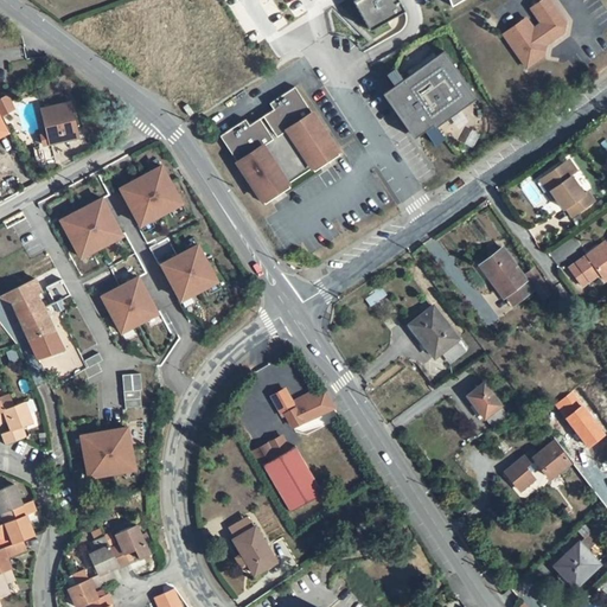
[(397,0),(356,0),(352,2),(369,32),(404,11),(397,0)]
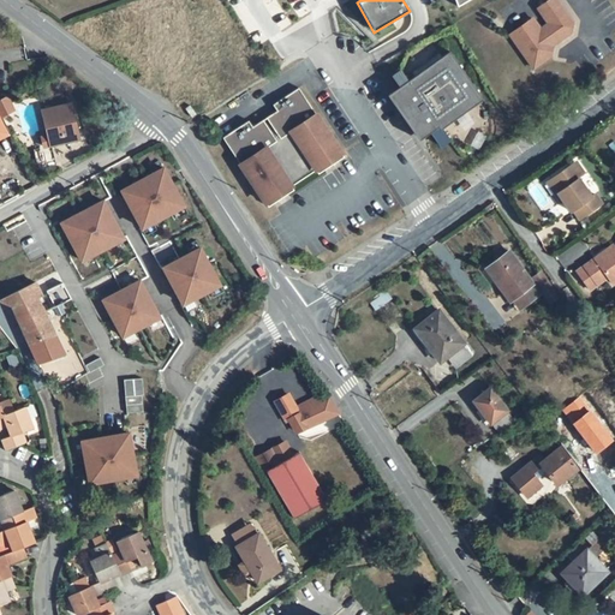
[(562,39),(572,33),(573,23),(556,0),(551,0),(541,7),(551,22),(543,28),(535,18),(511,35),(533,69),(550,57),(554,45),(562,39)]
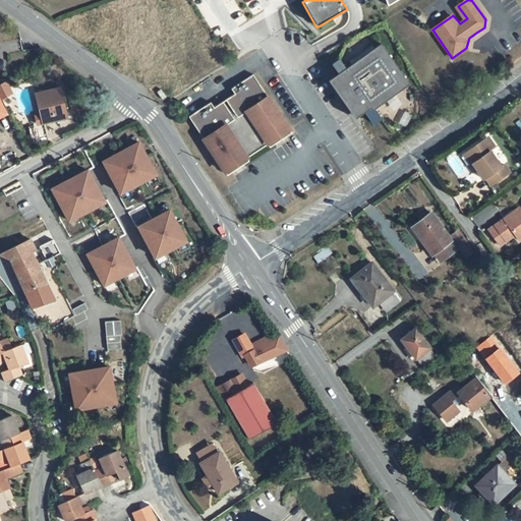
[(328,80),(355,118),(365,112),(371,107),(373,109),(374,109),(381,105),(397,93),(409,83),(381,44),(345,68),(338,73),(328,80)]
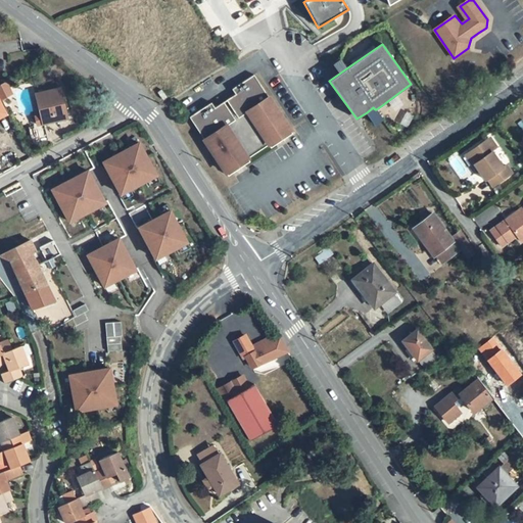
[(340,59),(333,64),(339,74),(346,68),(340,59)]
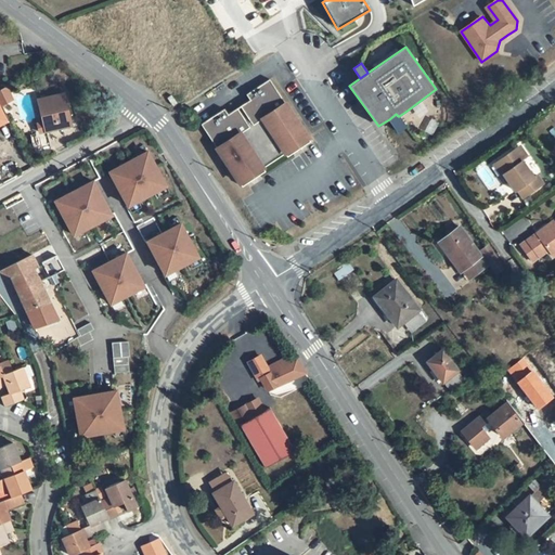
[(226,113),(203,128),(244,190),(258,181),(267,175),(265,171),(287,156),(289,159),(300,152),(312,144),(270,82),(247,98),(252,103),(230,118),(226,113)]
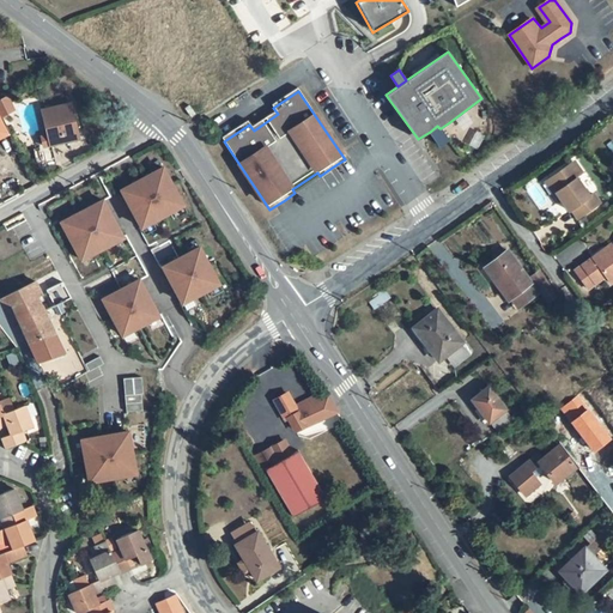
[(11,104),(7,97),(0,99),(0,114),(1,116),(8,113),(11,104)]
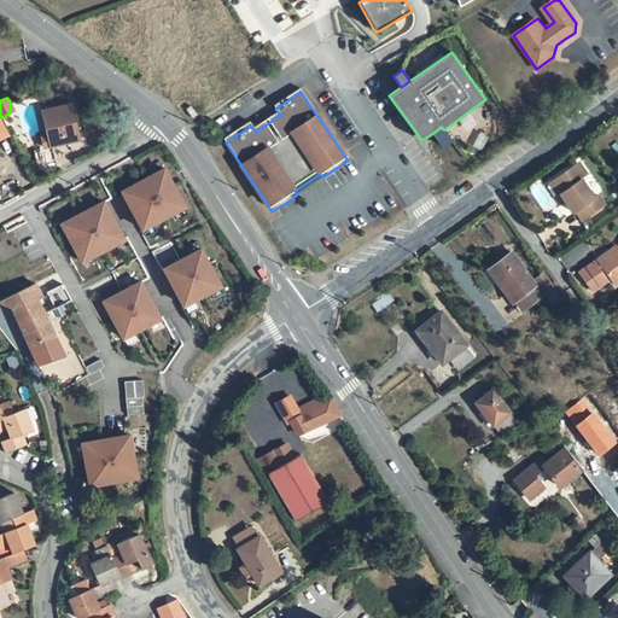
[(35,151),(39,169),(57,165),(52,146),(80,140),(71,105),(44,111),(50,136),(42,139),(45,147),(35,151)]
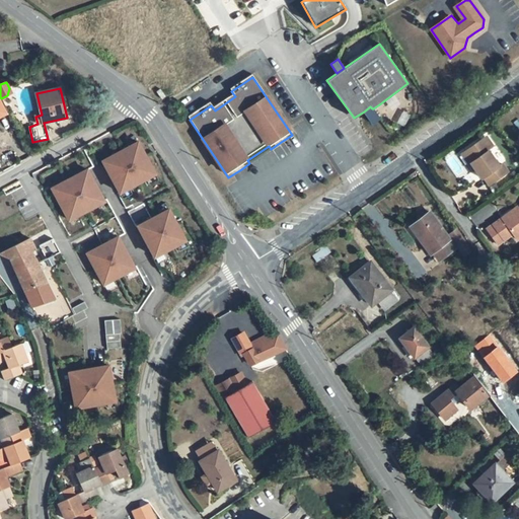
[(161,88),(157,91),(162,98),(166,96),(161,88)]
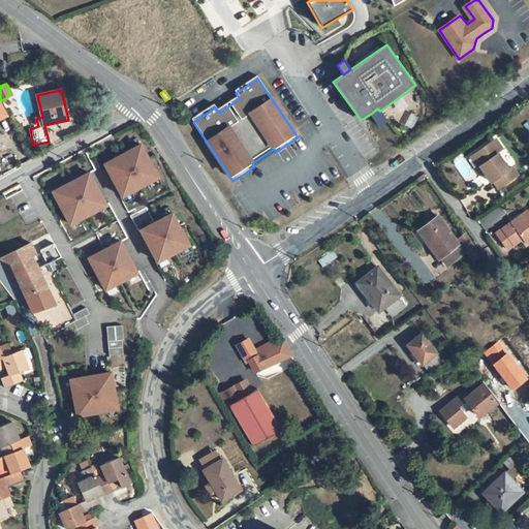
[(371,114),(379,126),(386,121),(380,111),(379,111),(377,109),(371,114)]
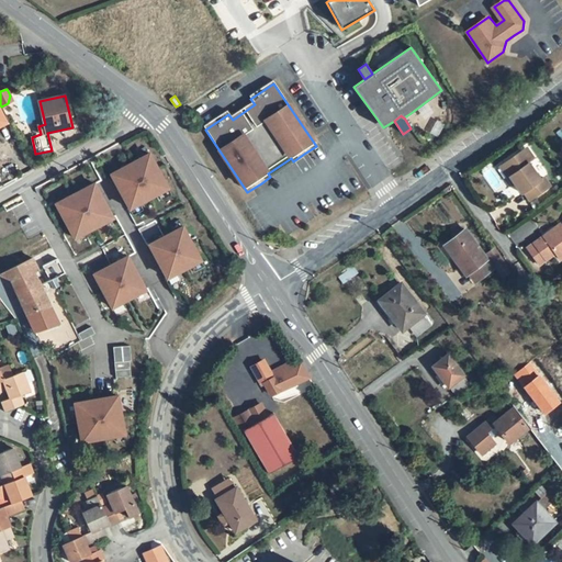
[(526,147),(521,152),(528,161),(534,158),(526,147)]
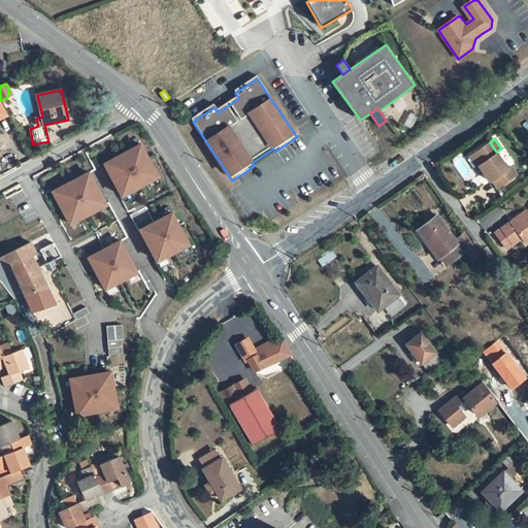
[(490,142),(473,154),(481,164),(479,165),(484,172),(491,182),(492,180),(498,188),(517,175),(512,166),(508,169),(496,152),(490,142)]
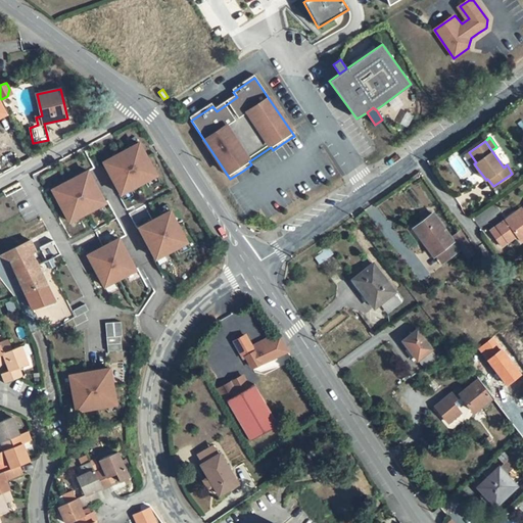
[(140,143),(104,162),(122,194),(156,175),(140,143)]
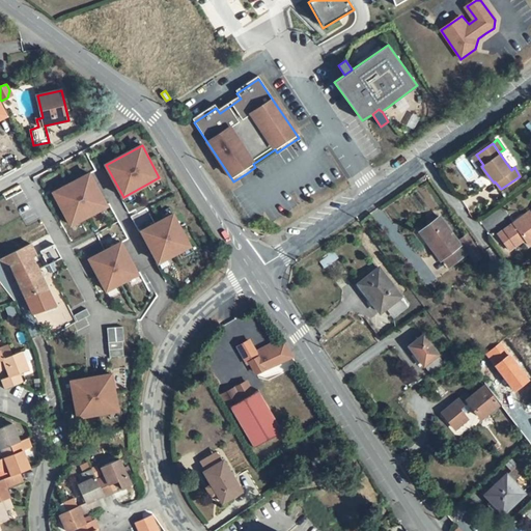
[(476,155),(472,157),(484,174),(486,173),(481,166),(483,165),(476,155)]
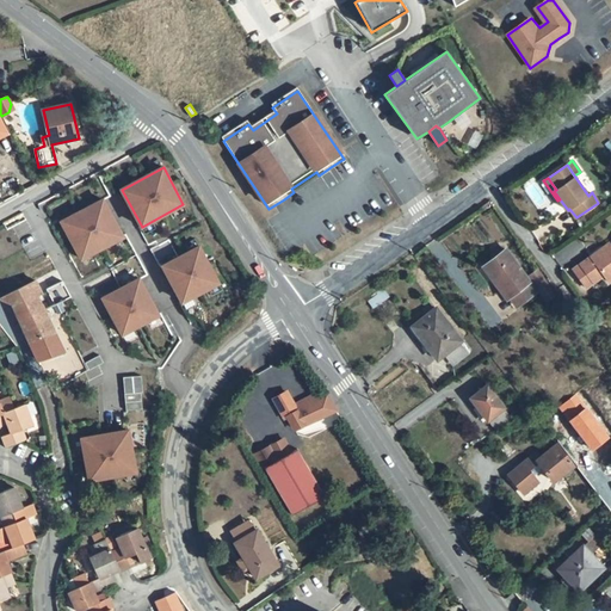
[(123,236),(103,199),(62,222),(82,259),(123,236)]
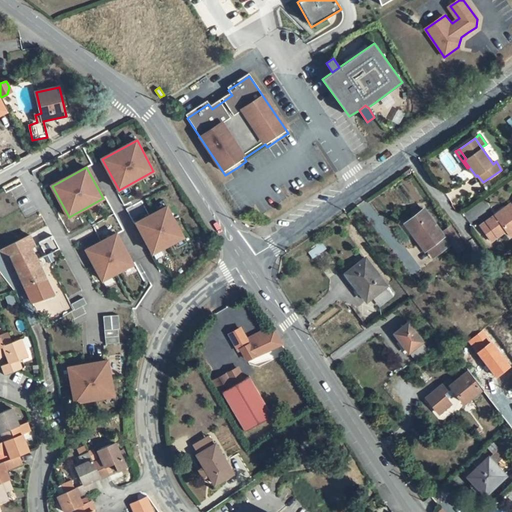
[(511,205),(511,203),(495,214),(498,218),(511,208),(511,205)]
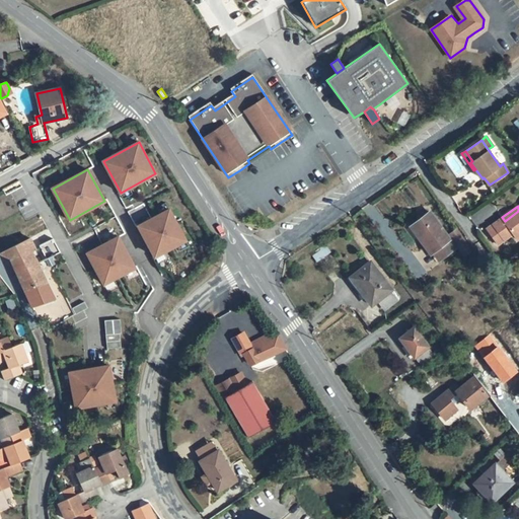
[(169,209),(139,226),(155,256),(186,240),(169,209)]
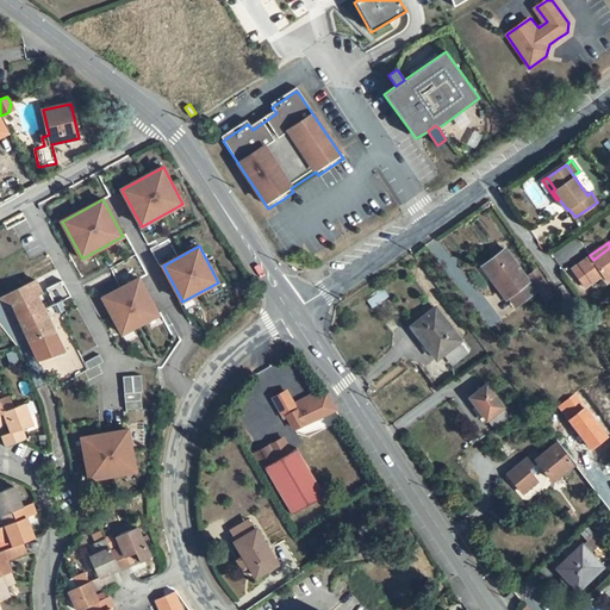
[(590,255),(579,263),(592,281),(603,273),(608,281),(609,279),(609,248),(593,260),(590,255)]
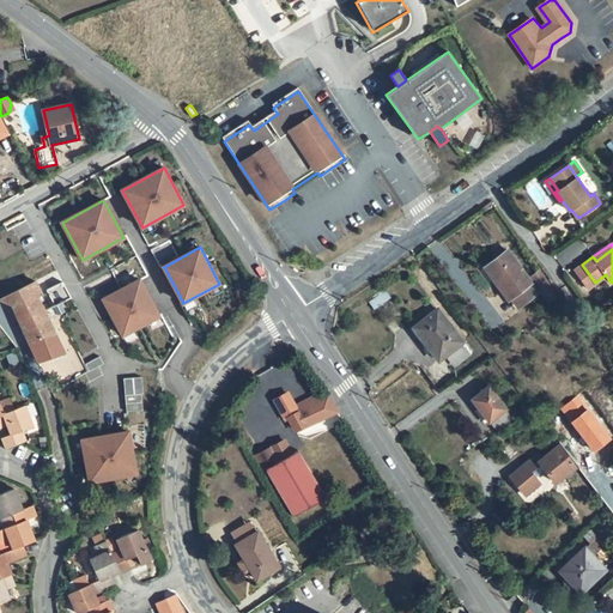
[(509,250),(485,268),(493,280),(497,278),(519,308),(540,292),(533,283),(509,250)]
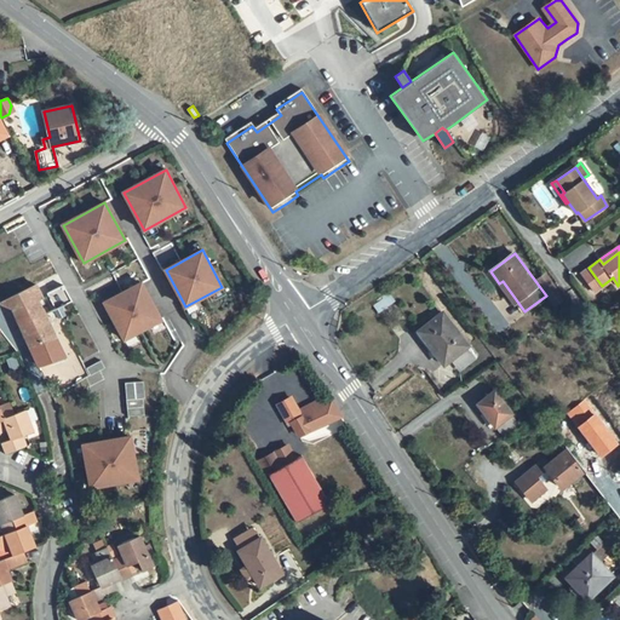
[(589,268),(581,273),(595,291),(602,286),(589,268)]
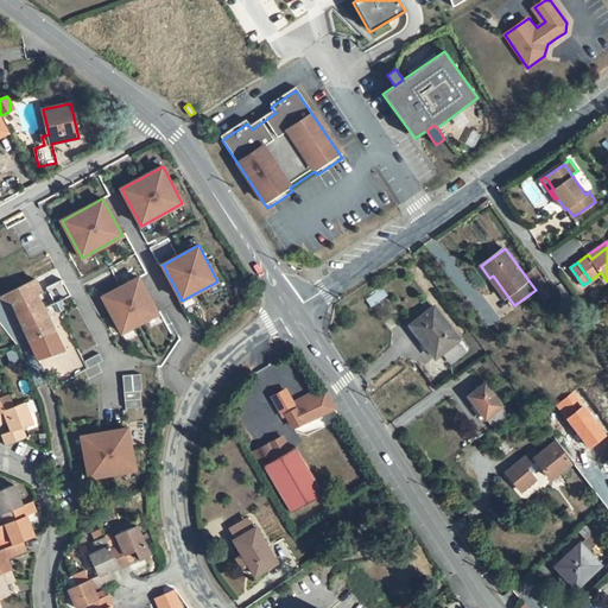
[(493,276),(489,278),(512,308),(514,305),(493,276)]
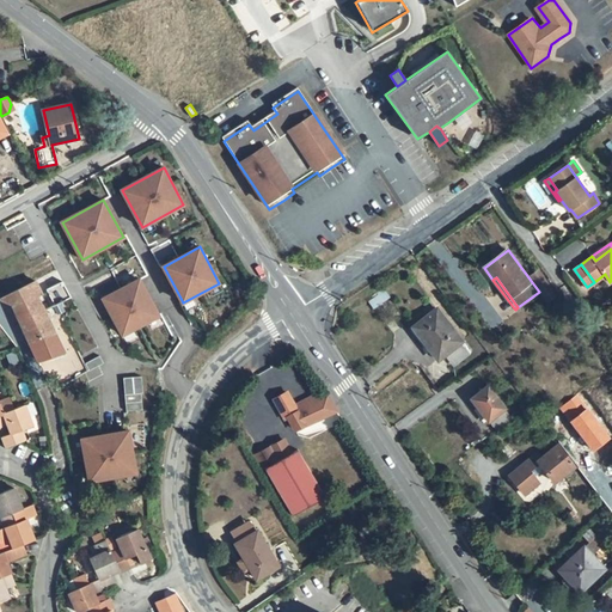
[(536,283),(548,300),(556,294),(544,277),(536,283)]
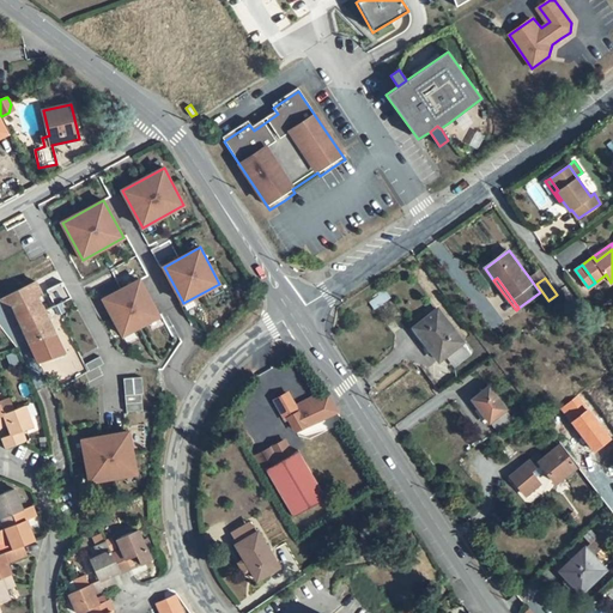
[(38,360),(65,352),(47,314),(38,296),(43,293),(37,284),(36,280),(0,299),(12,305),(30,345),(38,360)]
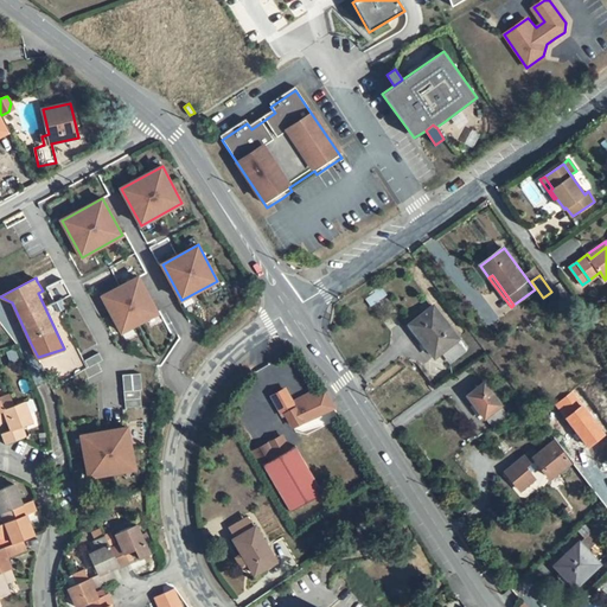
[(139,278),(103,296),(122,332),(158,313),(139,278)]
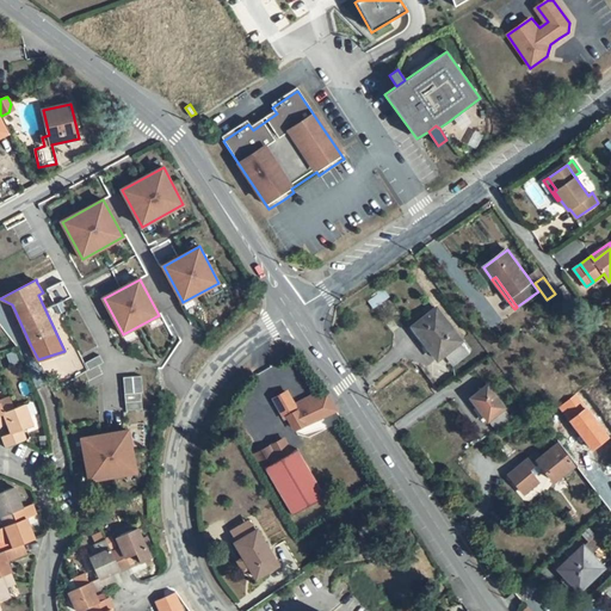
[(375,308),(389,297),(382,287),(376,290),(380,294),(370,301),(375,308)]
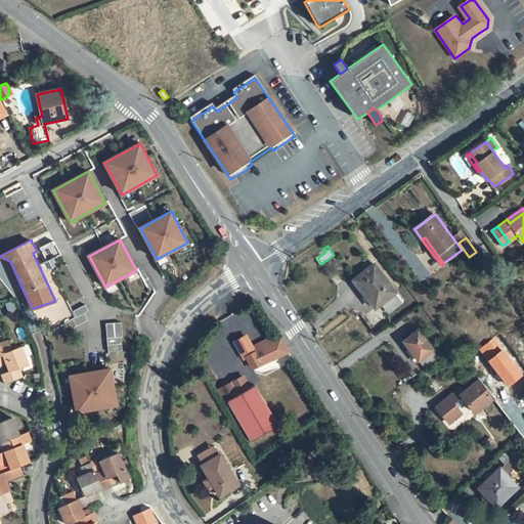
[(394,294),(396,293),(375,264),(353,280),(376,309),(382,304),(394,294)]
